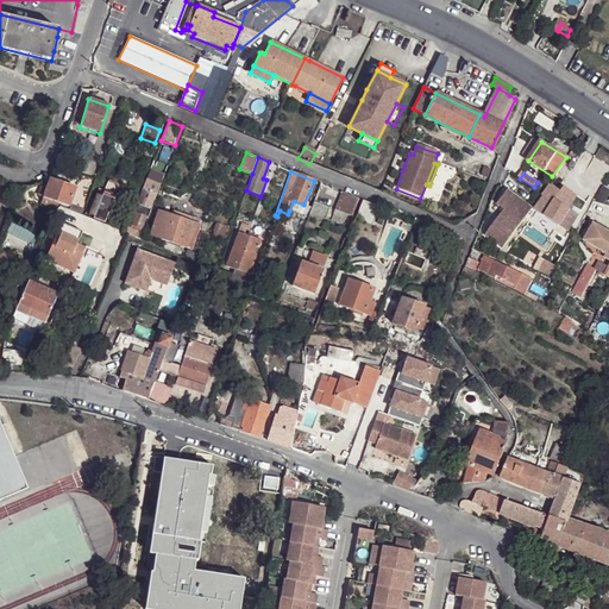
[(76,182),(74,189),(49,181),(45,189),(43,199),(56,203),(68,207),(68,206),(82,211),(93,182),(81,177),(79,182),(76,182)]
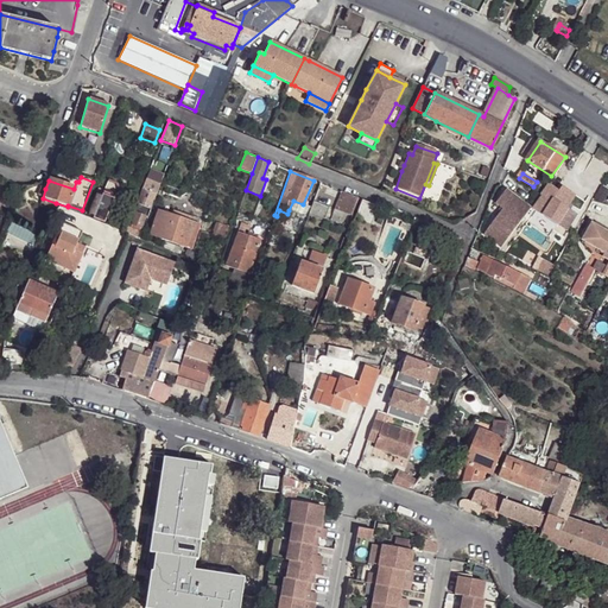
[(145,216),(147,217),(159,184),(146,178),(133,213),(128,223),(125,233),(139,239),(143,228),(140,228),(145,216)]
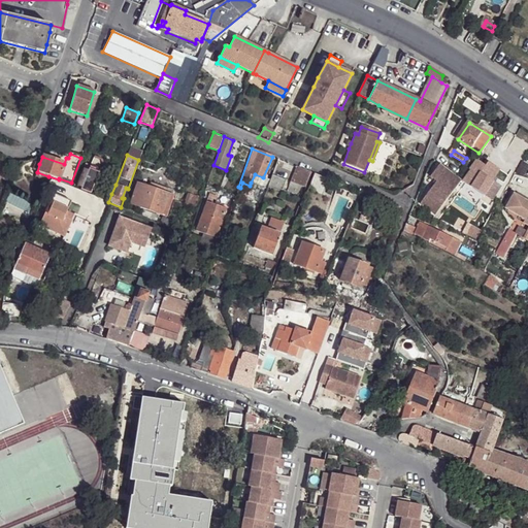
[(95,158),(90,171),(83,169),(76,186),(91,192),(95,184),(98,174),(101,176),(103,172),(104,166),(101,160),(95,158)]
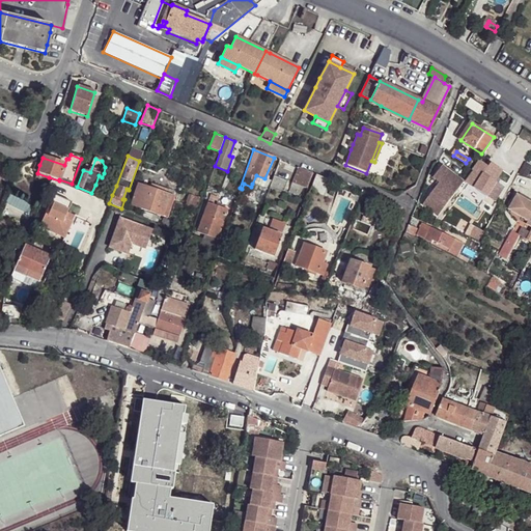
[(495,183),(503,172),(492,164),(488,167),(479,160),(464,182),(473,188),(471,192),(480,199),(483,195),(493,202),(503,189),(495,183)]
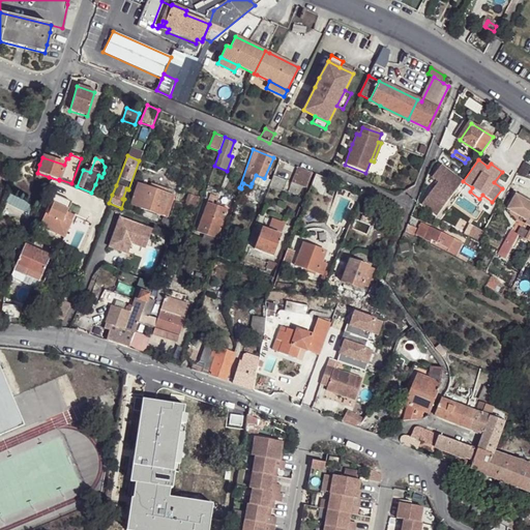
[(464,178),(442,163),(433,175),(439,180),(423,203),(439,213),(464,178)]
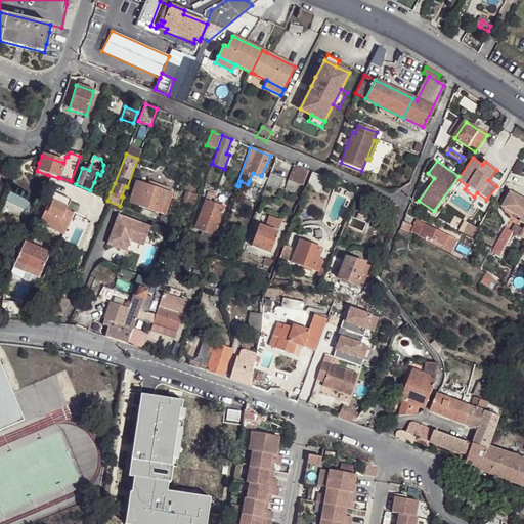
[(303,185),(308,171),(295,165),(289,180),(303,185)]
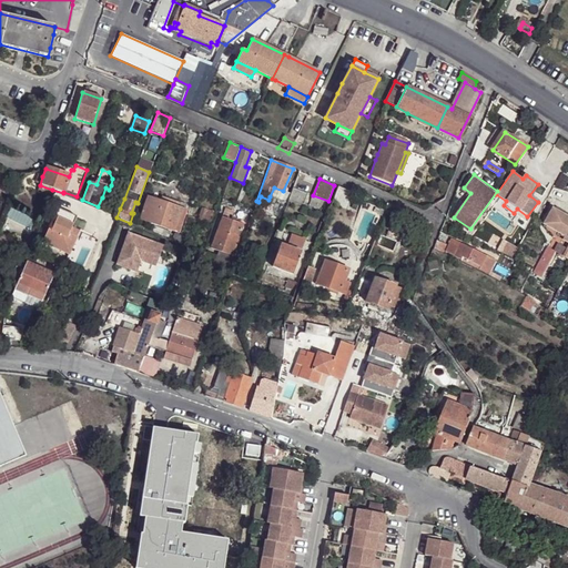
[(547,191),(538,184),(529,195),(538,202),(547,191)]
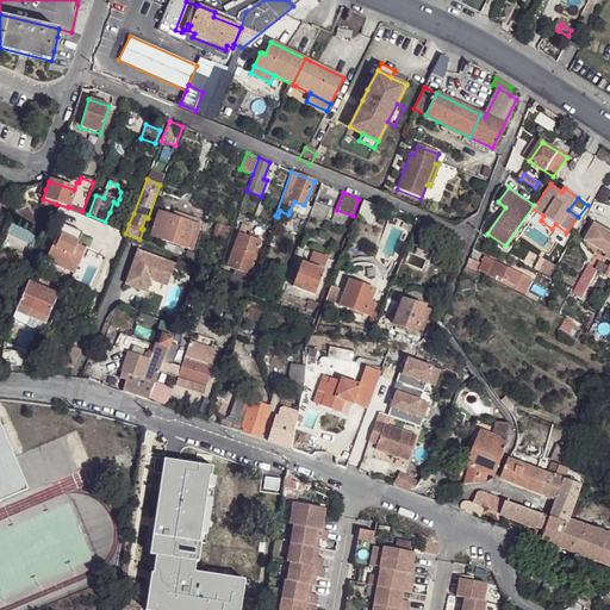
[(53,212),(56,204),(43,199),(39,207),(53,212)]
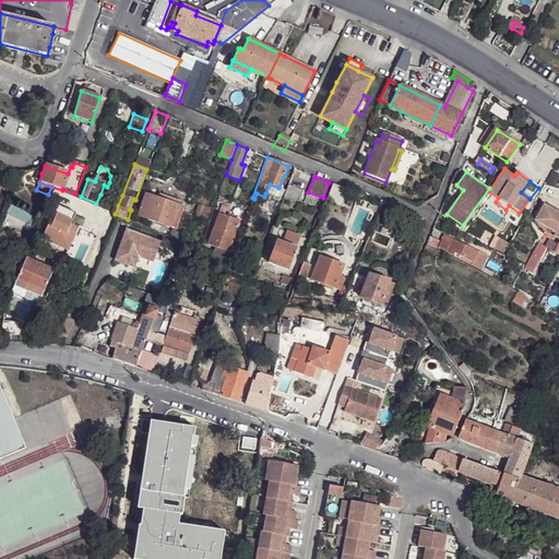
[(283,200),(286,191),(278,188),(270,185),(265,193),(272,195),(283,200)]
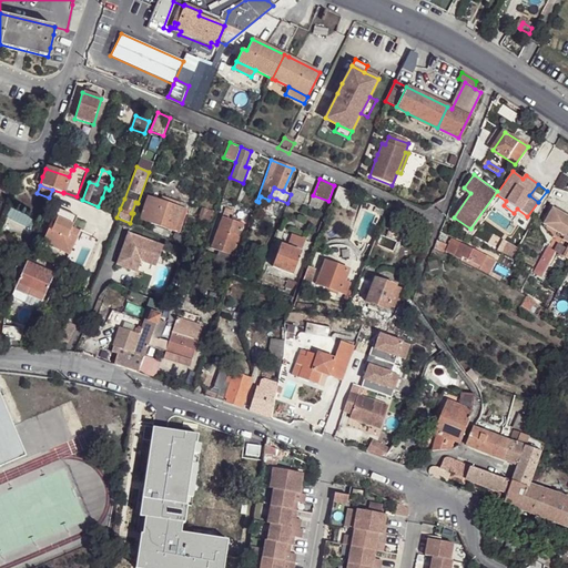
[(347,211),(354,194),(338,188),(332,204),(347,211)]
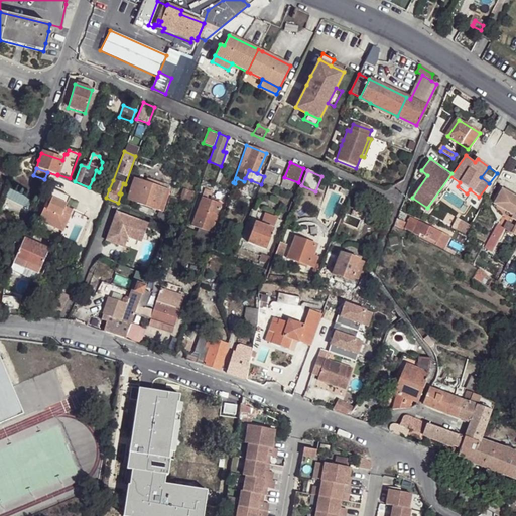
[(168,189),(133,178),(128,194),(135,197),(134,200),(139,202),(159,208),(162,201),(165,202),(168,189)]
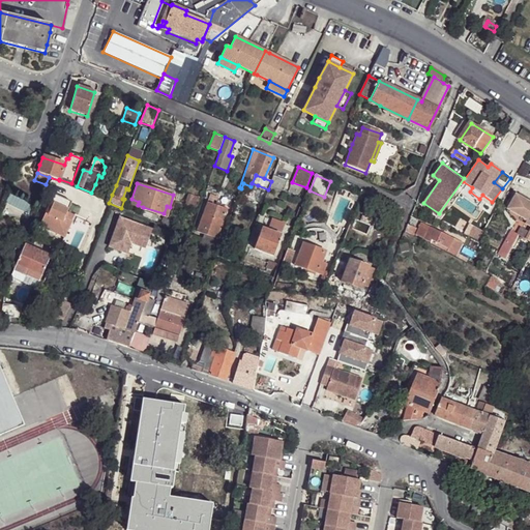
[(263,204),(268,189),(258,185),(256,192),(249,188),(246,197),(263,204)]
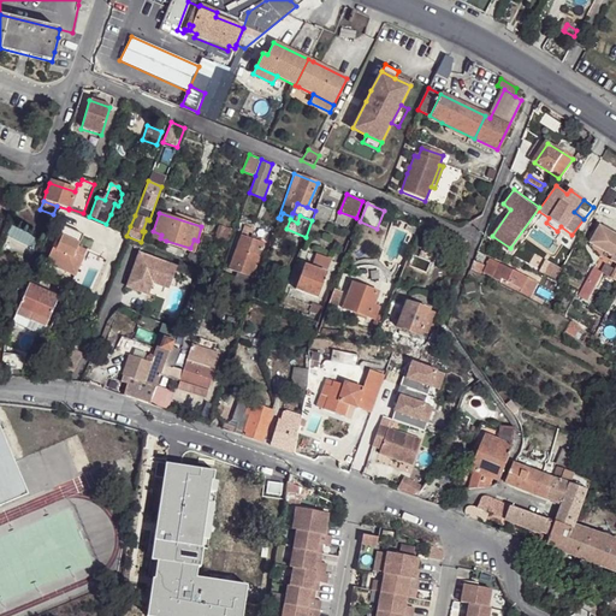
[(227,240),(231,229),(220,225),(217,237),(227,240)]
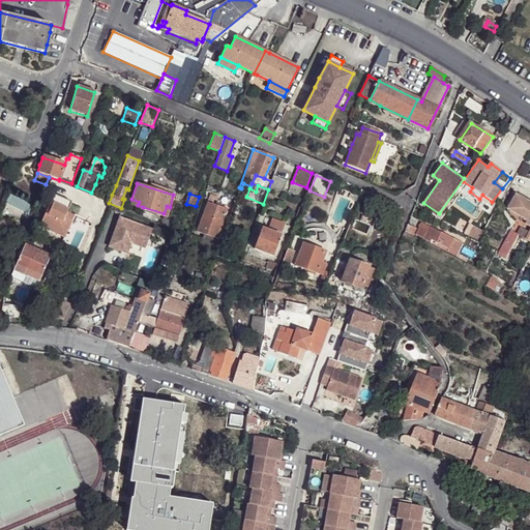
[(216,237),(218,230),(227,209),(215,205),(218,197),(210,194),(207,201),(196,230),(212,236),(216,237)]
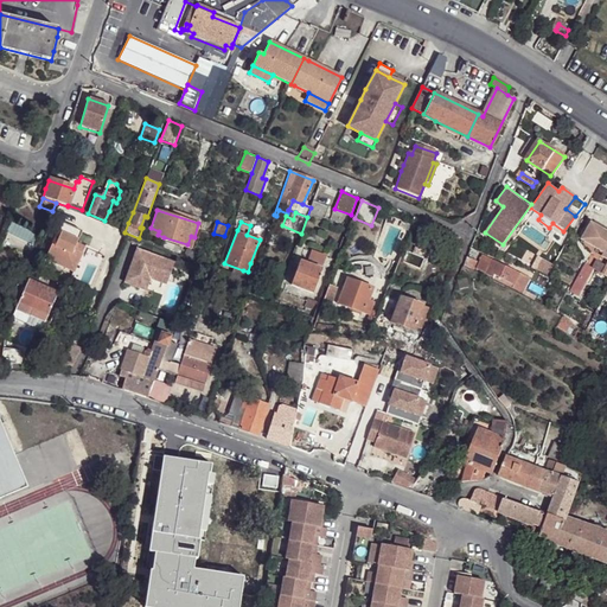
[(411,227),(401,222),(398,228),(409,232),(411,227)]
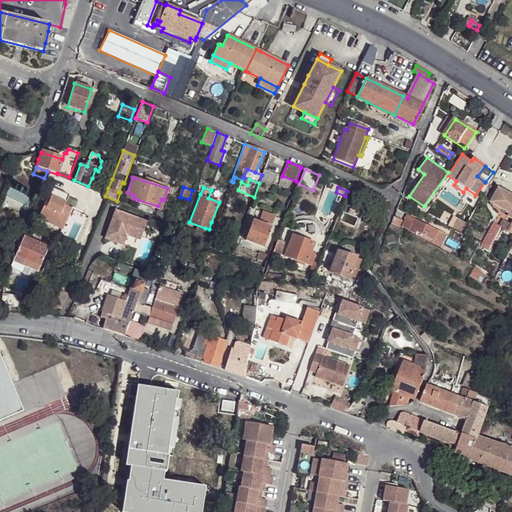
[(61,210),(63,206),(67,195),(50,188),(36,219),(61,230),(62,227),(64,221),(68,214),(61,210)]
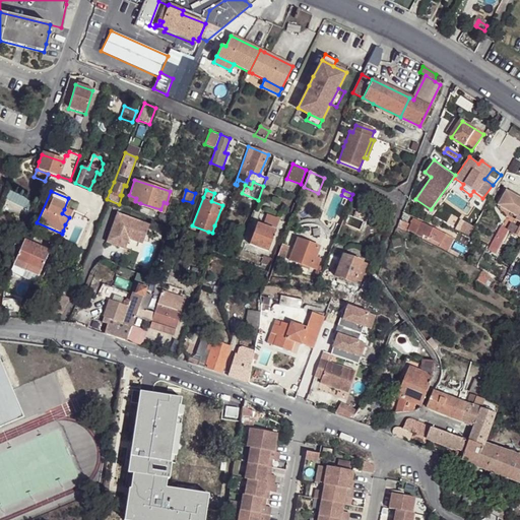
[(519,198),(508,191),(499,206),(508,220),(512,224),(519,229),(516,235),(519,236),(519,198)]
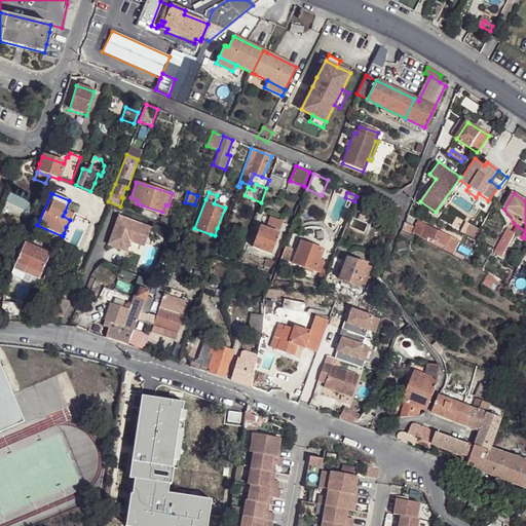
[(9,194),(5,210),(27,216),(32,200),(9,194)]
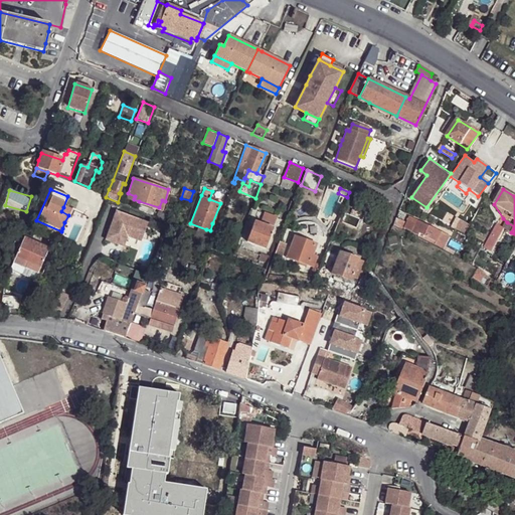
[(146,213),(148,208),(140,204),(137,209),(146,213)]
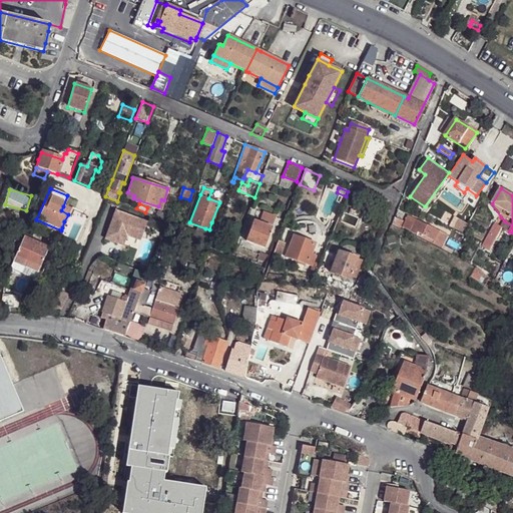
[(350,209),(348,215),(358,219),(359,220),(361,214),(350,209)]
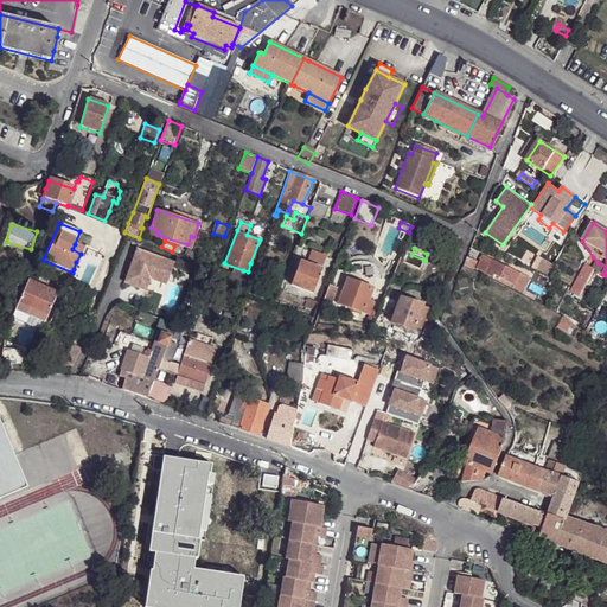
[(186,249),(183,256),(193,260),(197,253),(186,249)]
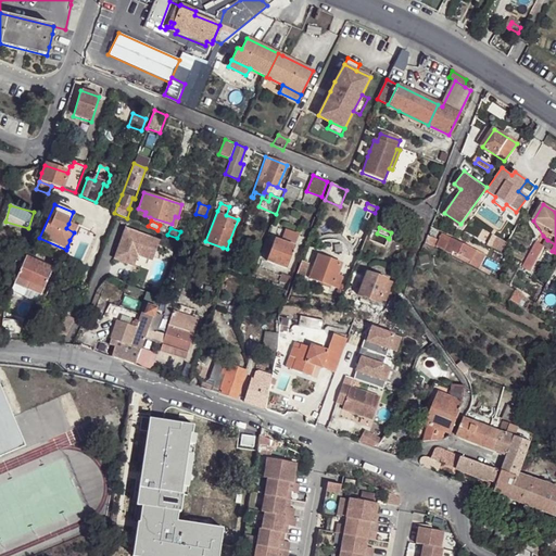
[(125,229),(113,260),(127,264),(131,254),(137,255),(151,261),(159,241),(125,229)]
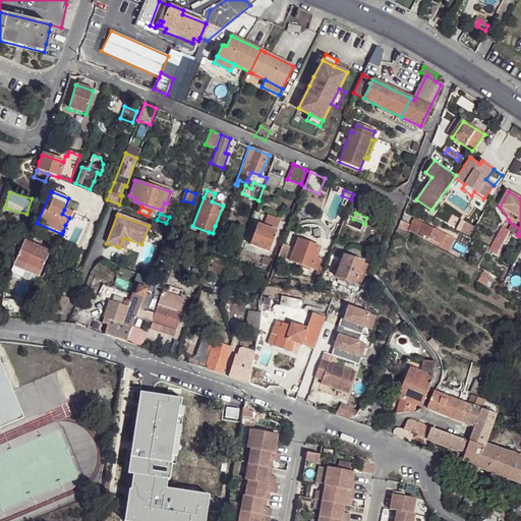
[(408,231),(440,248),(442,243),(449,247),(453,239),(423,223),(422,224),(414,220),(412,222),(411,225),(401,220),(397,228),(407,232),(408,231)]
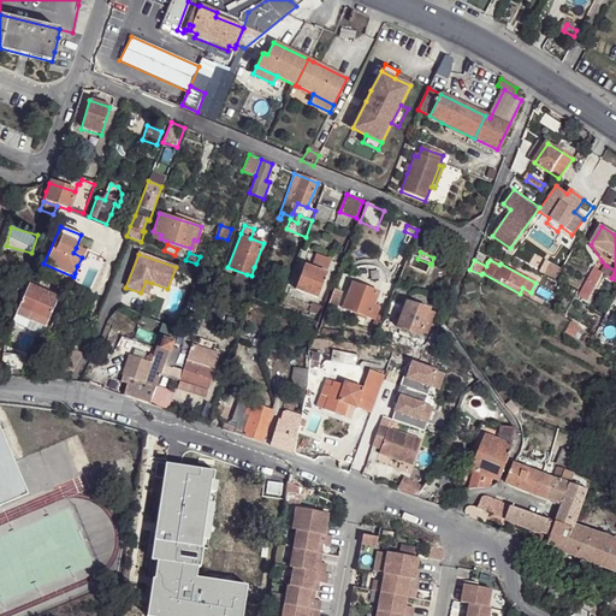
[(295,289),(318,297),(326,273),(303,266),(295,289)]
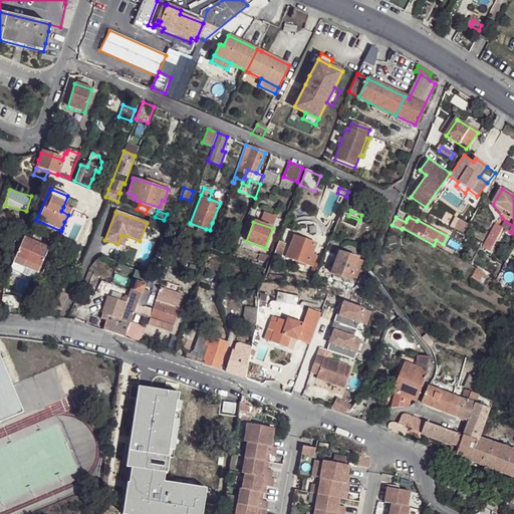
[(513,226),(506,222),(503,227),(504,227),(503,228),(510,232),(513,226)]
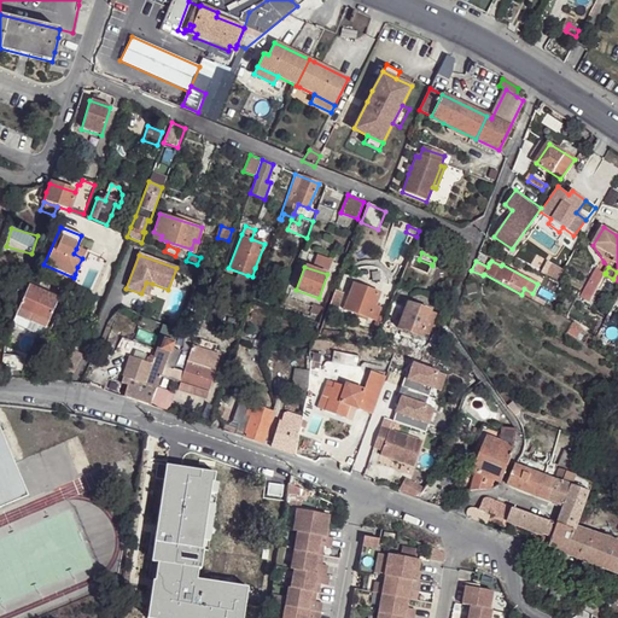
[(582,295),(592,299),(605,274),(606,273),(605,273),(598,268),(582,295)]
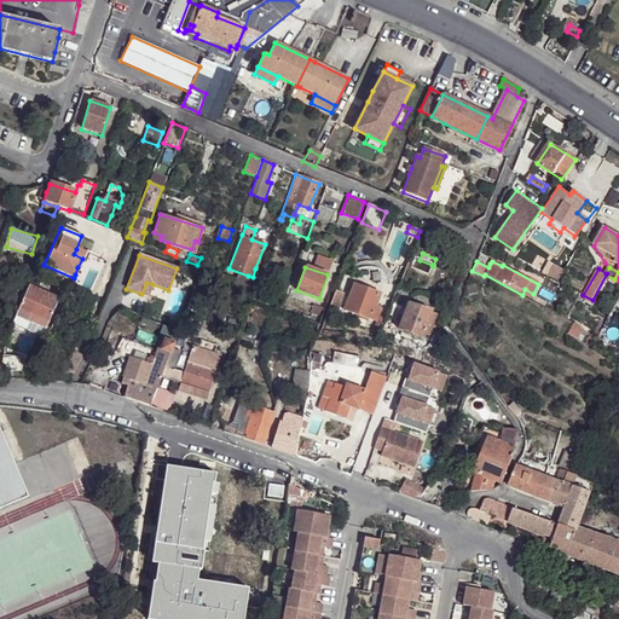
[(247,288),(254,291),(258,281),(259,278),(253,277),(248,276),(247,282),(236,277),(232,285),(246,290),(247,288)]
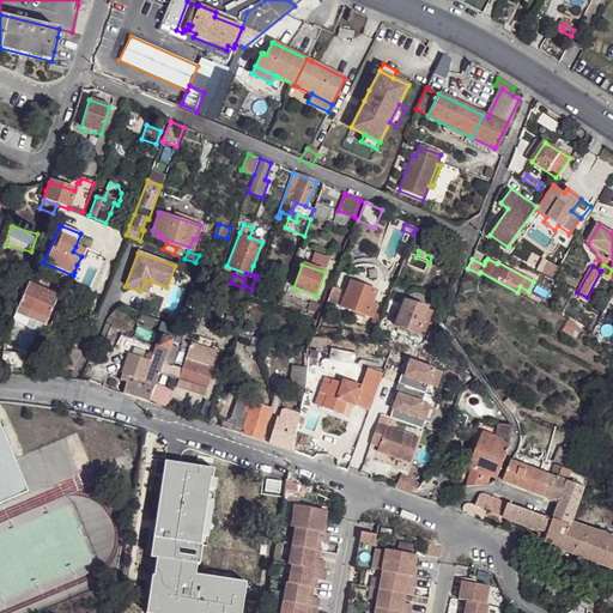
[(255,278),(252,289),(260,291),(263,281),(255,278)]
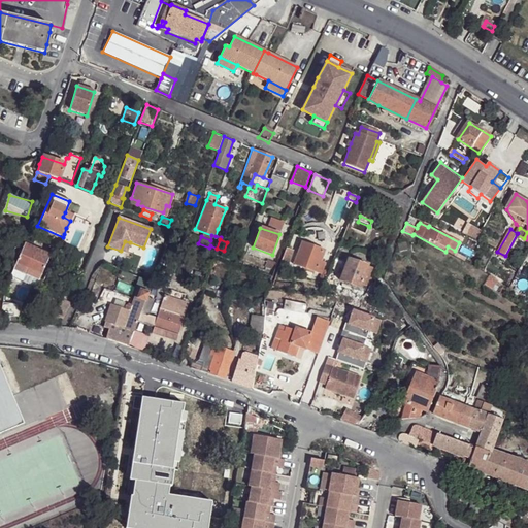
[(125,241),(121,251),(126,253),(130,242),(125,241)]
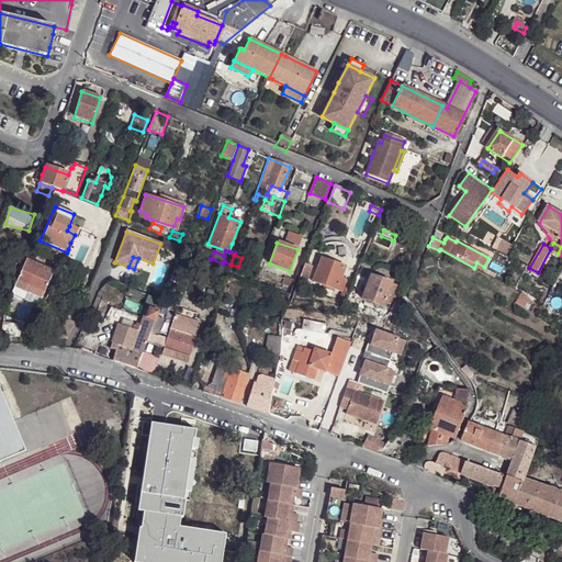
[(27,258),(15,284),(43,296),(54,271),(27,258)]
